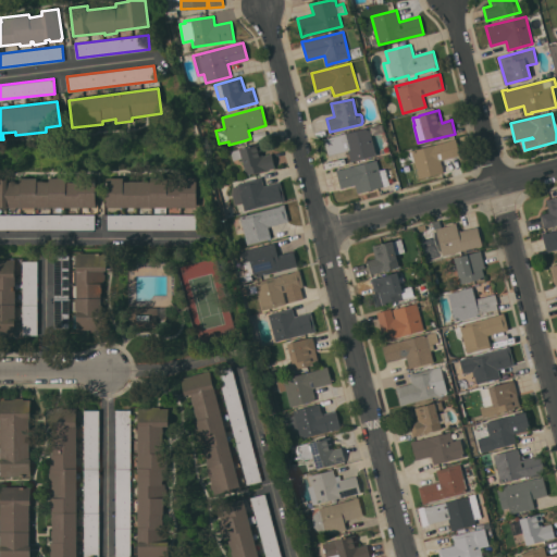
[(378,124),(380,133),(371,135),(376,156),(348,162),(345,150),(329,155),(324,138),(378,124)]
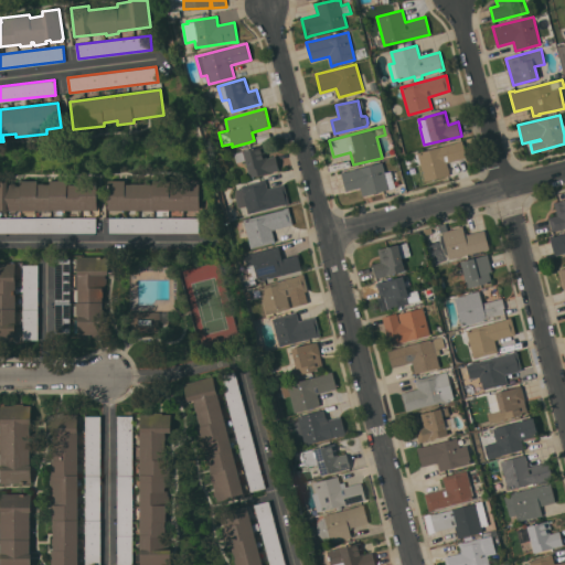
[(425,181),(420,164),(407,168),(405,157),(417,153),(417,152),(462,140),(467,157),(446,162),(447,166),(448,166),(450,173),(449,174),(425,181)]
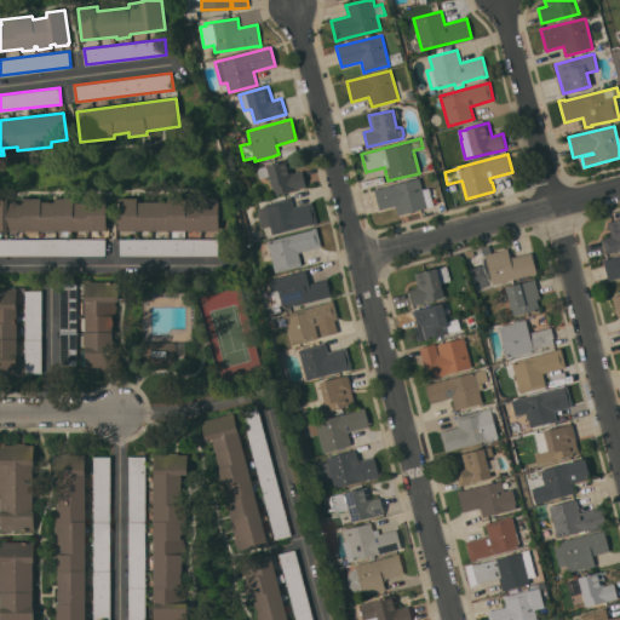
[(274,195),(269,176),(260,178),(258,168),(267,166),(267,165),(290,159),(292,173),(303,171),(306,187),(274,195)]
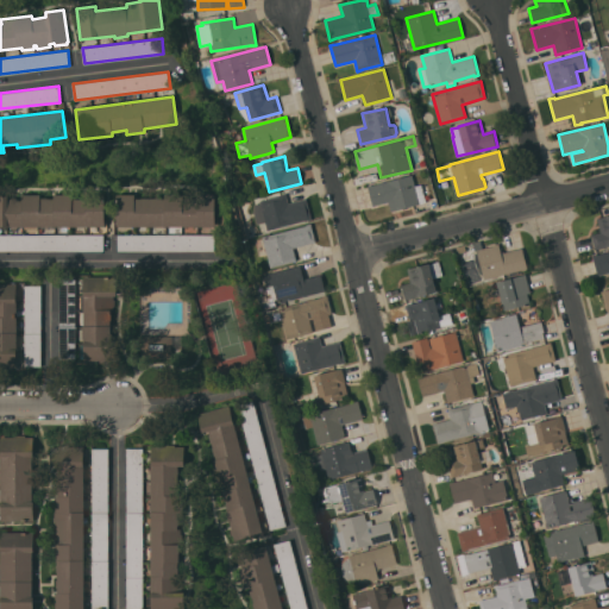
[(413,175),(415,186),(421,184),(426,202),(390,211),(388,201),(372,206),(368,186),(413,175)]
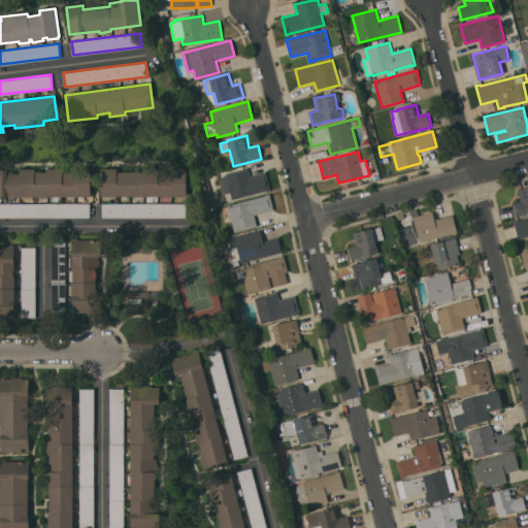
[(0,167),(6,167),(6,172),(19,172),(19,168),(35,168),(35,171),(46,171),(46,168),(62,168),(62,172),(74,172),(74,168),(91,168),(91,196),(47,196),(47,199),(35,199),(35,196),(19,196),(19,199),(8,199),(8,196),(0,195),(0,167)]
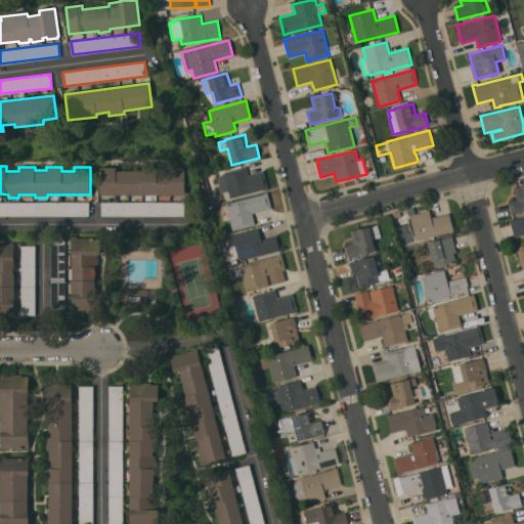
[(229,195),(224,198),(221,192),(218,180),(219,176),(224,174),(223,173),(239,168),(246,166),(248,175),(263,171),(268,188),(262,190),(262,189),(230,198),(229,195)]
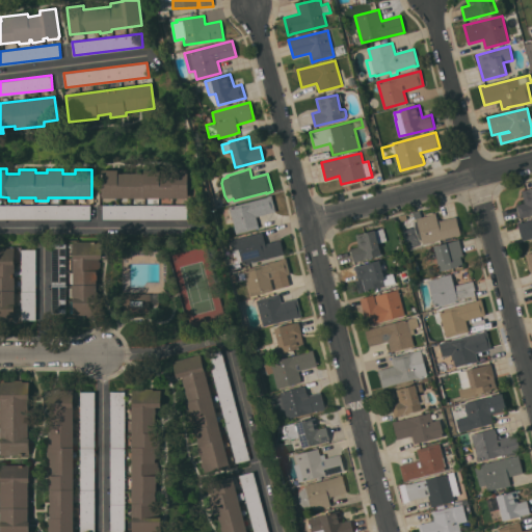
[(118,169),(118,173),(144,173),(144,169),(160,169),(160,174),(173,174),(173,169),(188,169),(188,197),(130,197),(130,201),(117,201),(117,197),(116,197),(116,200),(103,200),(103,197),(102,197),(102,169),(118,169)]
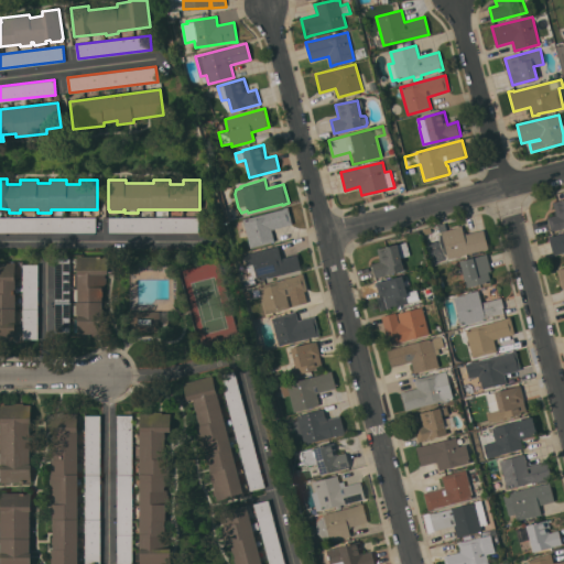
[(556,215),(553,202),(563,198),(563,227),(551,230),(548,217),(556,215)]
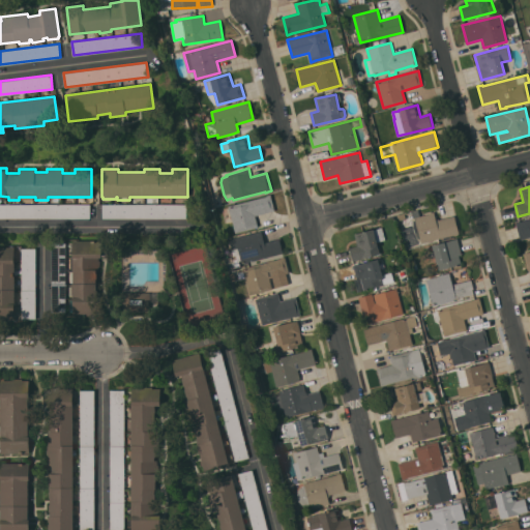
[(255,215),(258,227),(235,233),(233,222),(225,224),(222,209),(229,207),(229,206),(267,196),(266,196),(270,195),(274,210),(255,215)]
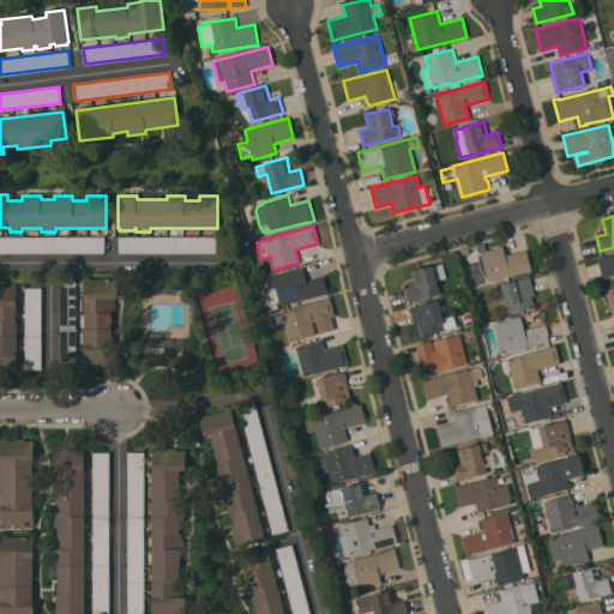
[(0,236),(104,236),(104,253),(0,253),(0,236)]
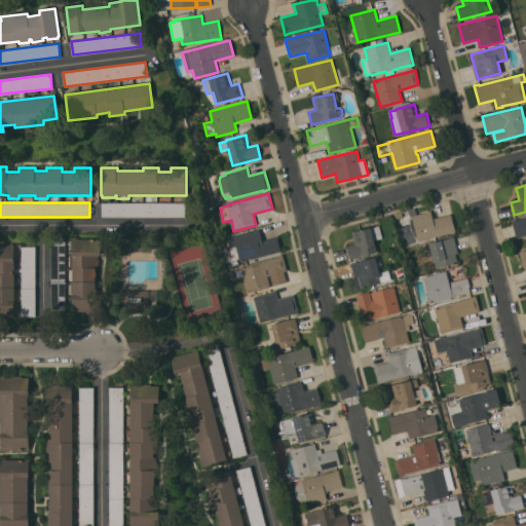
[(186,202),(186,216),(102,217),(102,202),(186,202)]
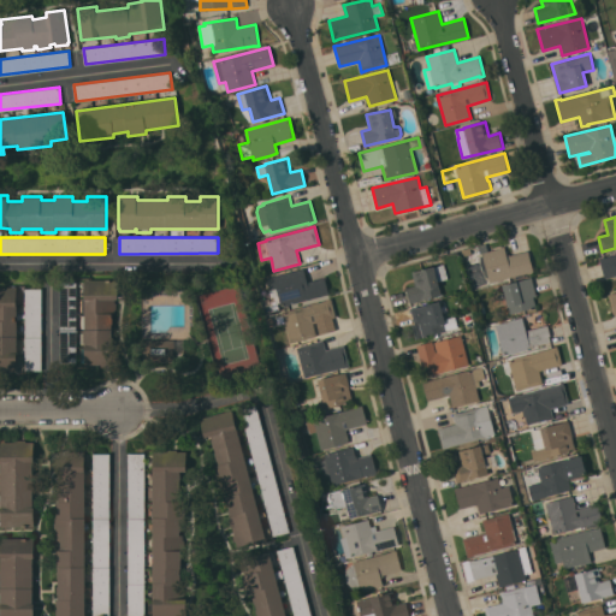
[(478,246),(486,243),(489,252),(498,249),(498,248),(504,247),(507,255),(528,250),(533,272),(528,273),(490,282),(489,277),(486,278),(483,272),(480,262),(480,256),(483,255),(483,253),(480,254),(479,247),(478,246)]
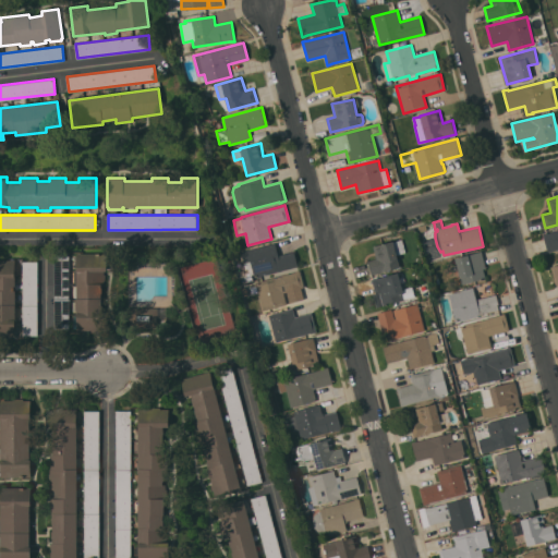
[(557,229),(557,250),(547,253),(543,233),(557,229)]
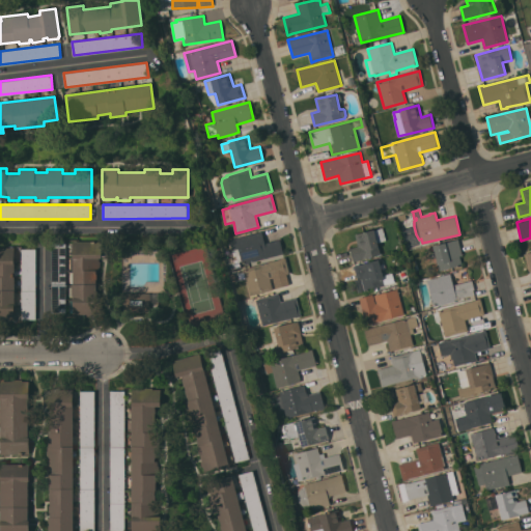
[(359,246),(356,233),(373,229),(373,230),(383,228),(386,241),(378,243),(381,254),(354,260),(351,248),(359,246)]
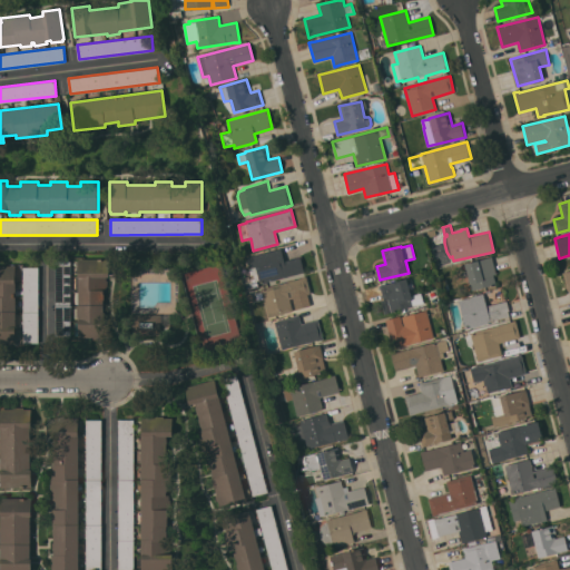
[(281,248),(284,261),(301,257),(304,272),(261,283),(256,266),(249,268),(246,257),(281,248)]
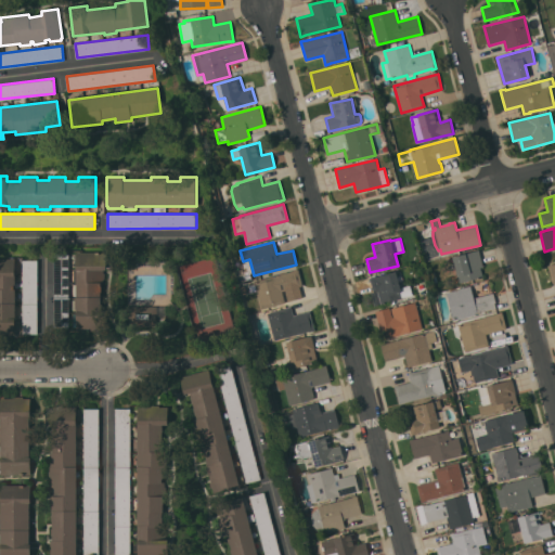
[(483,267),(480,267),(483,276),(460,282),(457,276),(452,257),(479,249),(483,267)]
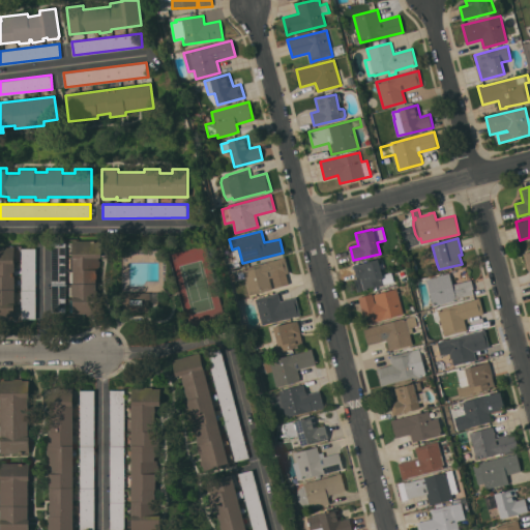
[(101,240),(101,256),(99,256),(99,269),(96,269),(96,296),(101,296),(101,314),(95,314),(95,315),(86,315),(86,314),(74,313),(70,313),(70,299),(74,299),(74,283),(70,283),(70,271),(74,271),(74,269),(70,269),(70,258),(74,258),(74,240),(101,240)]
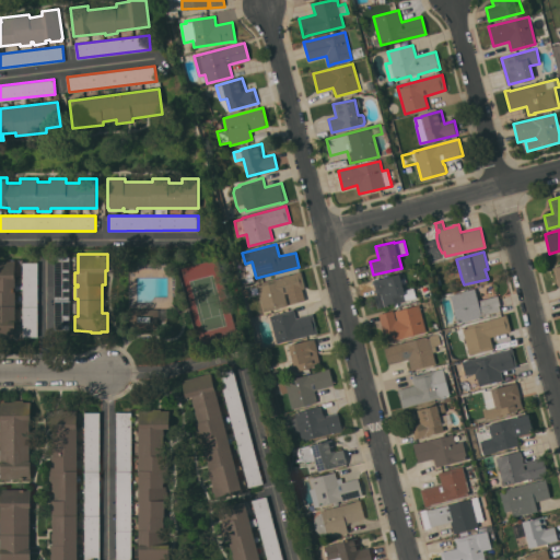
[(70,330),(55,330),(55,255),(70,255),(70,330)]
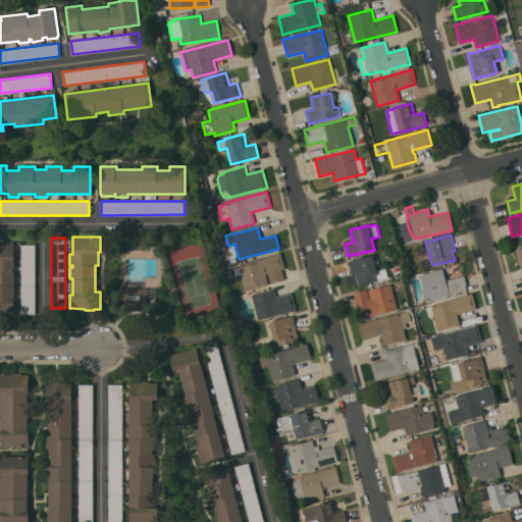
[(14,314),(2,315),(2,316),(0,316),(0,243),(14,243),(14,314)]
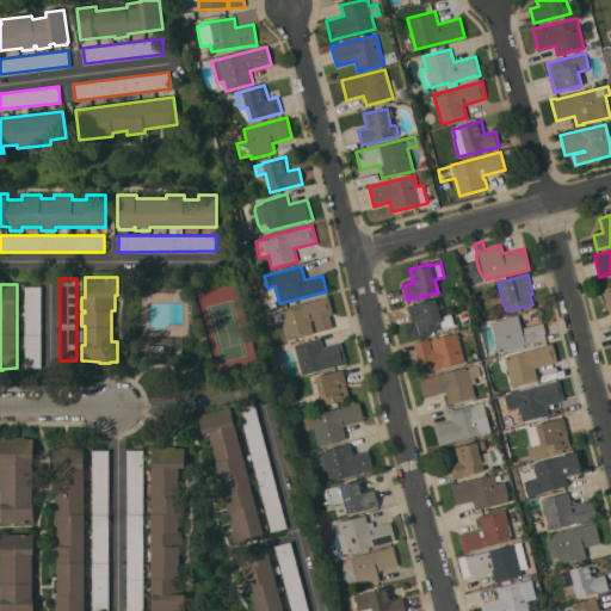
[(42,366),(25,366),(25,285),(42,285),(42,366)]
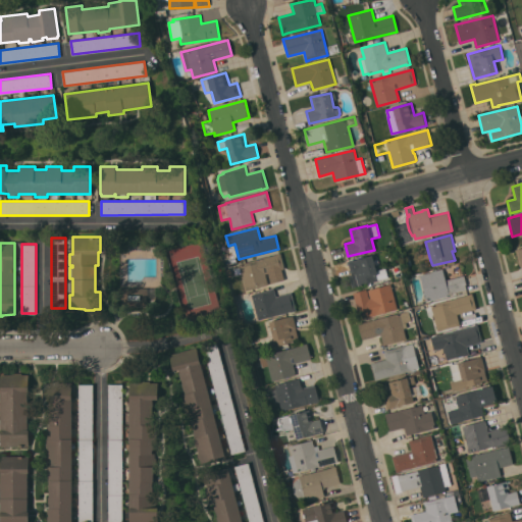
[(271,283),(268,272),(265,273),(268,284),(246,291),(239,264),(276,254),(280,253),(284,268),(281,269),(284,279),(271,283)]
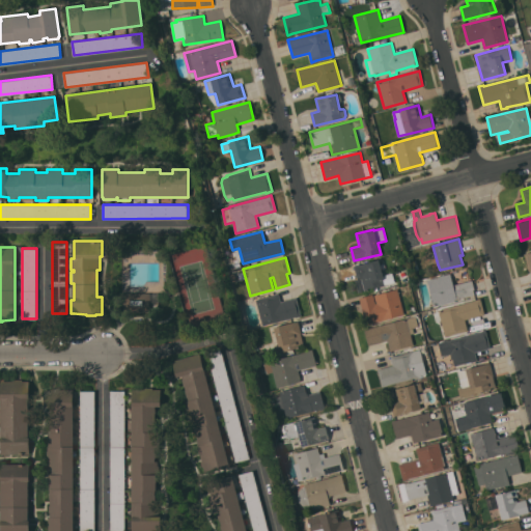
[(378,289),(373,291),(372,288),(358,292),(355,279),(357,279),(354,266),(366,262),(380,259),(383,275),(393,273),(395,282),(378,287),(378,289)]
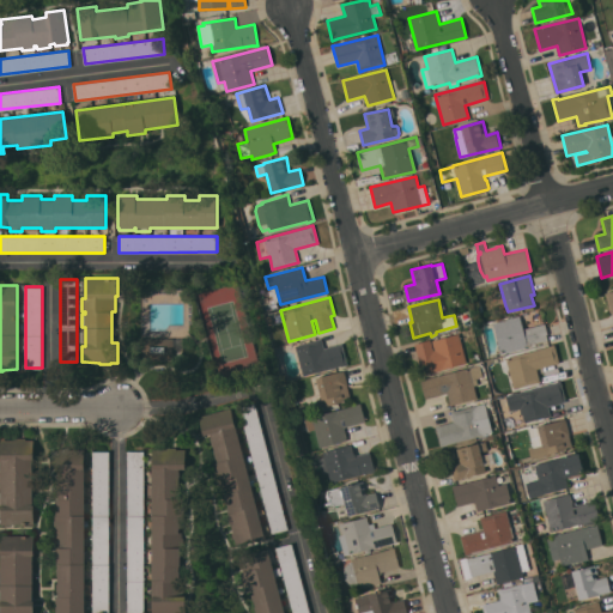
[(548,334),(546,334),(548,340),(525,346),(526,347),(502,353),(493,323),(520,316),(523,329),(545,323),(548,334)]
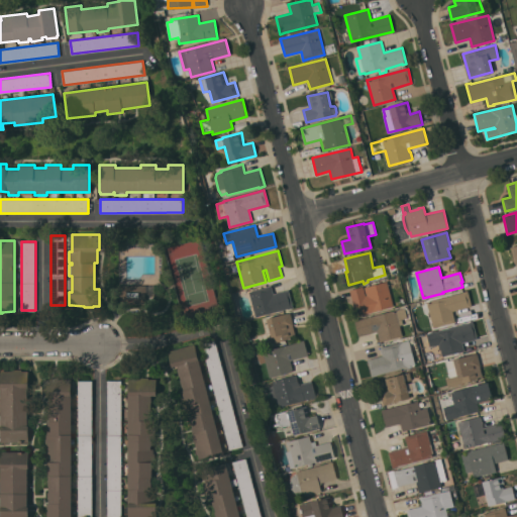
[(388,281),(394,306),(362,314),(362,315),(356,316),(352,299),(367,295),(365,287),(388,281)]
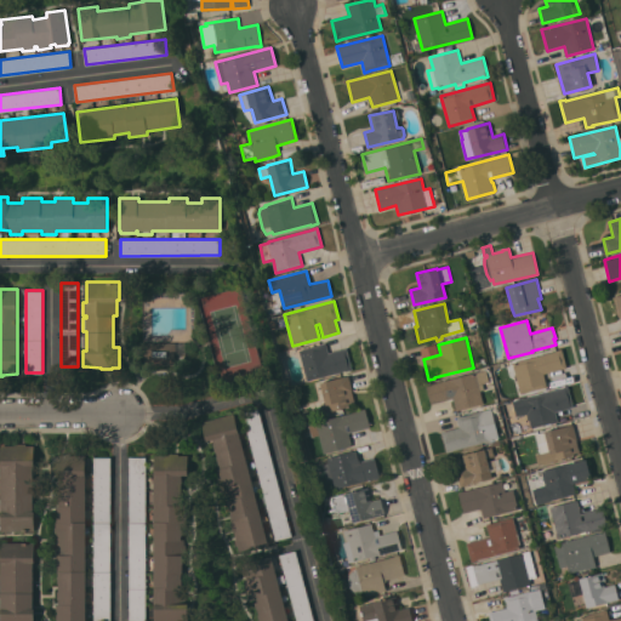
[(176,365),(141,365),(141,342),(176,342),(176,365)]
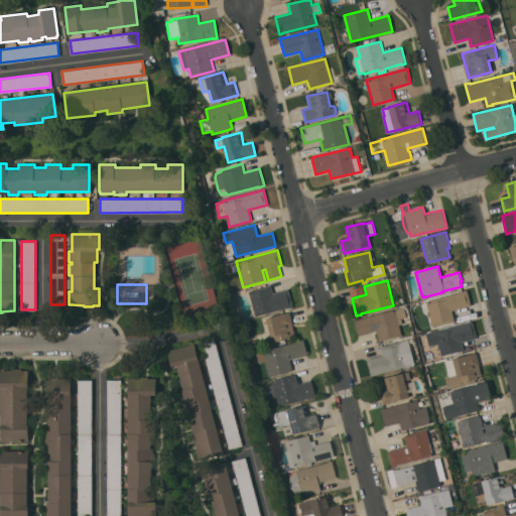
[(273,293),(288,289),(292,306),(255,316),(249,291),(266,286),(266,285),(271,284),(273,293)]
